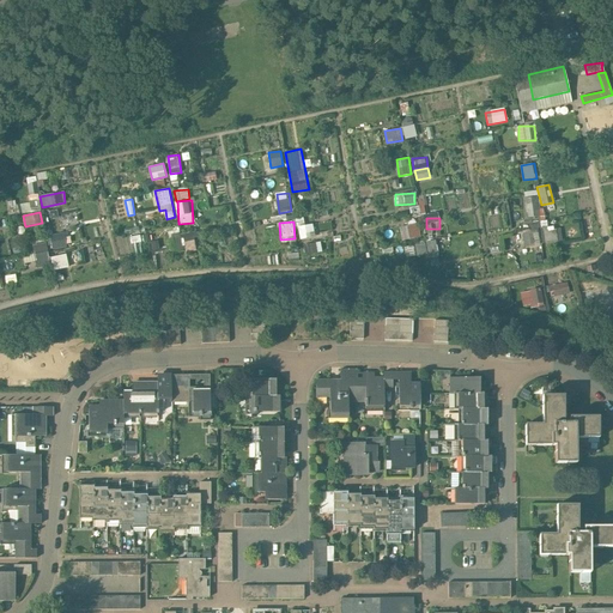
[(301,238),(315,237),(314,224),(298,226),(301,238)]
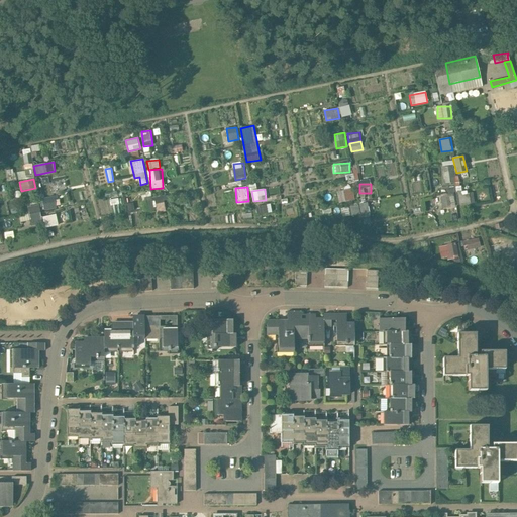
[(339,202),(354,200),(353,189),(338,192),(339,202)]
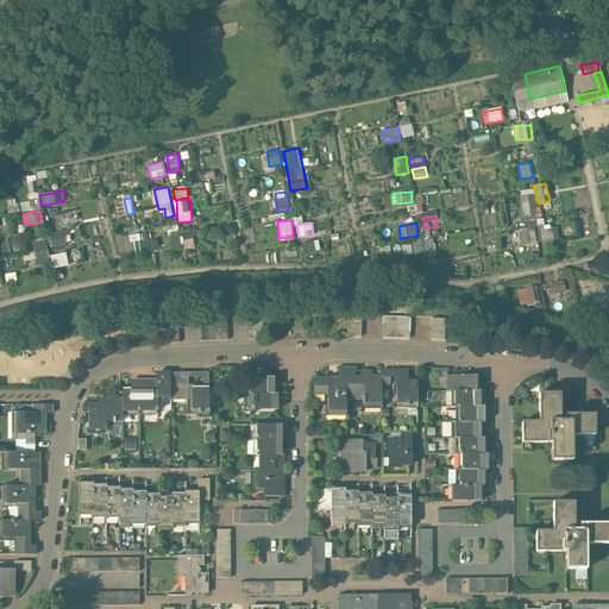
[(537,244),(535,226),(520,227),(521,244),(537,244)]
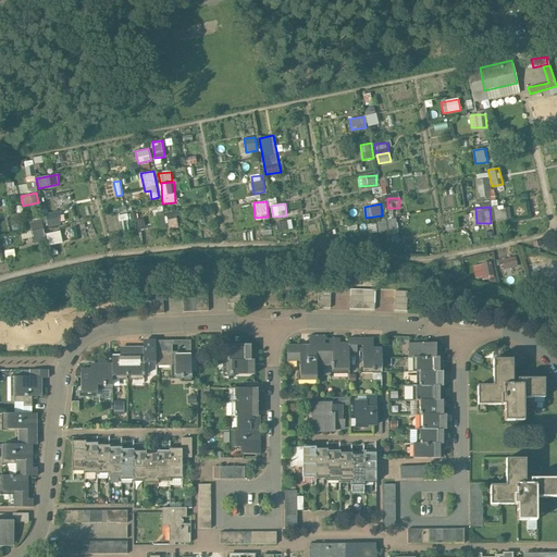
[(178,211),(166,212),(166,227),(178,227),(178,211)]
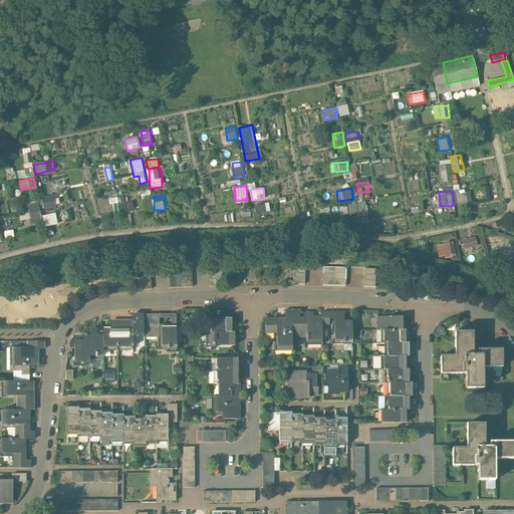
[(53,196),(41,199),(43,211),(55,208),(53,196)]
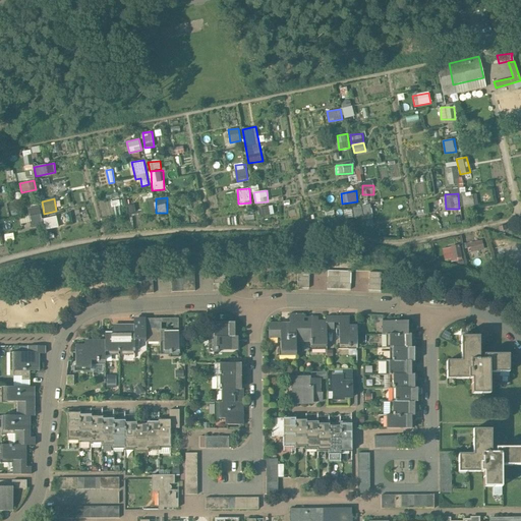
[(471,198),(463,199),(464,208),(472,207),(471,198)]
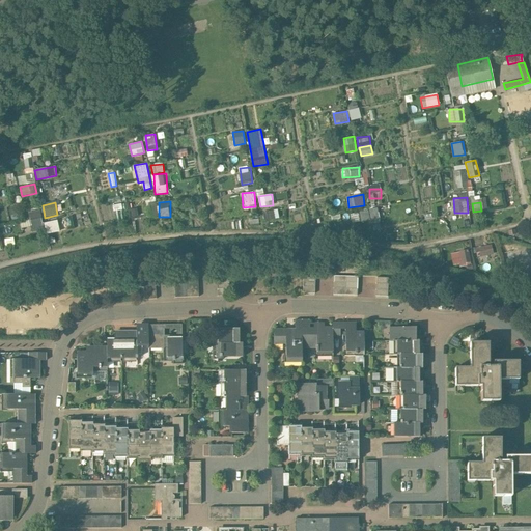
[(39,210),(28,214),(30,220),(42,217),(39,210)]
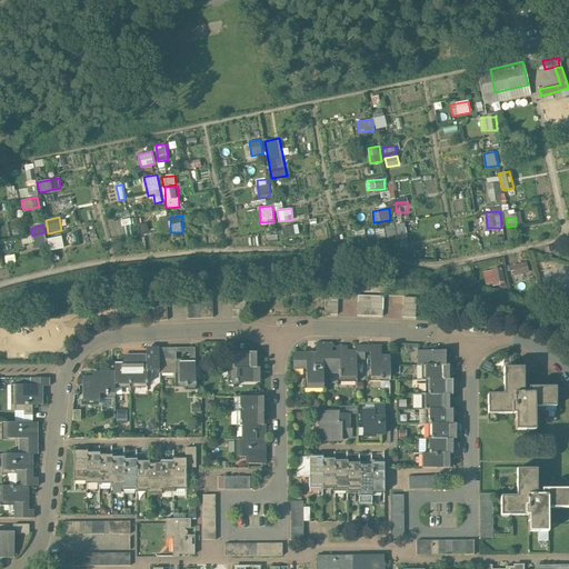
[(61,237),(47,240),(49,251),(62,248),(61,237)]
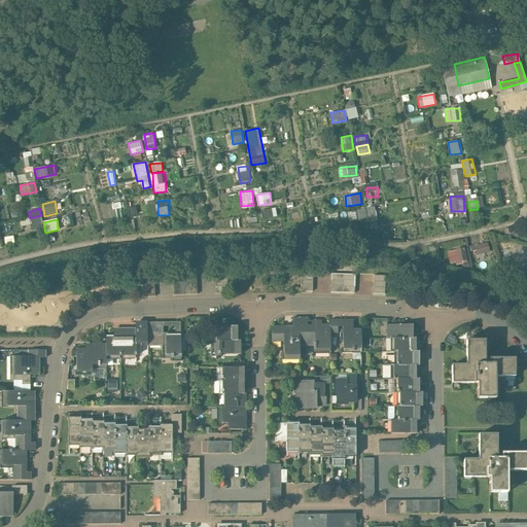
[(13,237),(4,239),(6,246),(14,244),(13,237)]
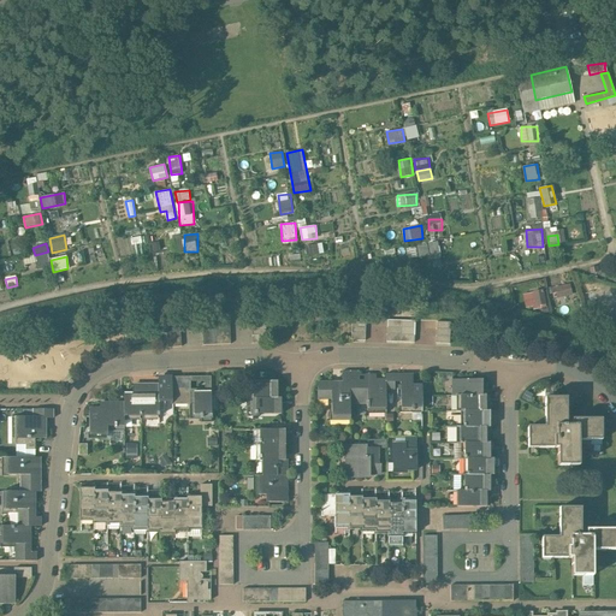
[(572,283),(555,286),(557,297),(574,295),(572,283)]
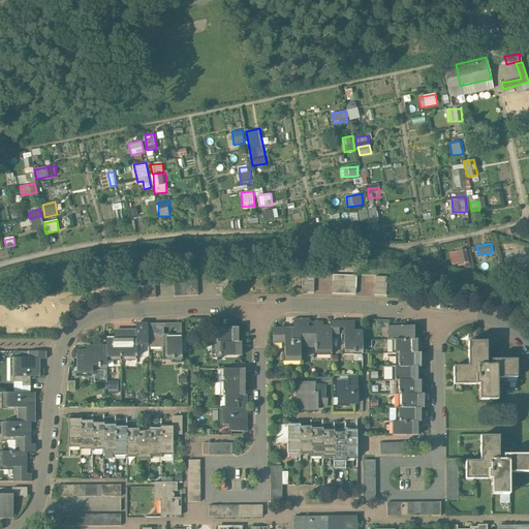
[(466,248),(448,253),(452,263),(470,262),(466,248)]
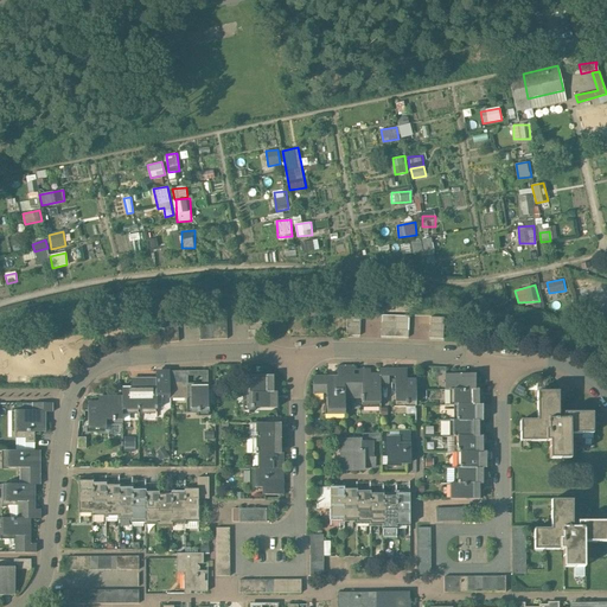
[(177,314),(158,315),(159,330),(164,330),(178,328),(177,314)]
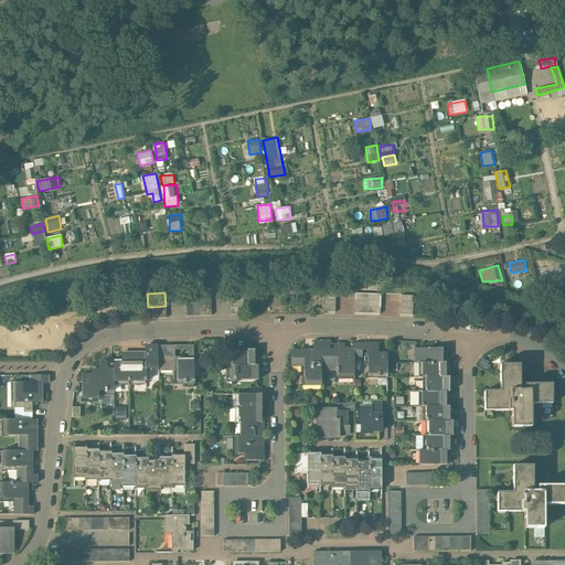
[(336,294),(322,294),(322,312),(334,313),(336,294)]
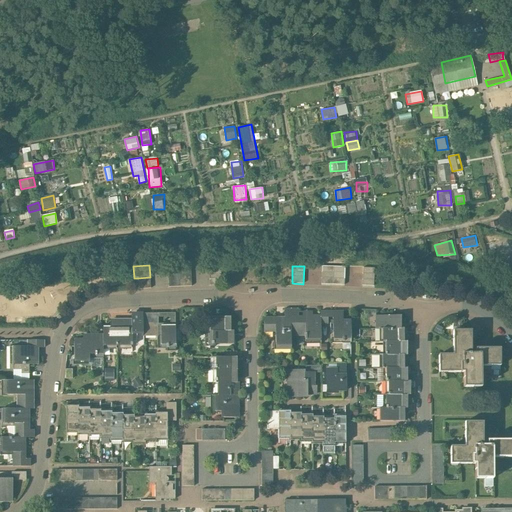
[(333,267),(321,267),(321,284),(332,285),(333,267)]
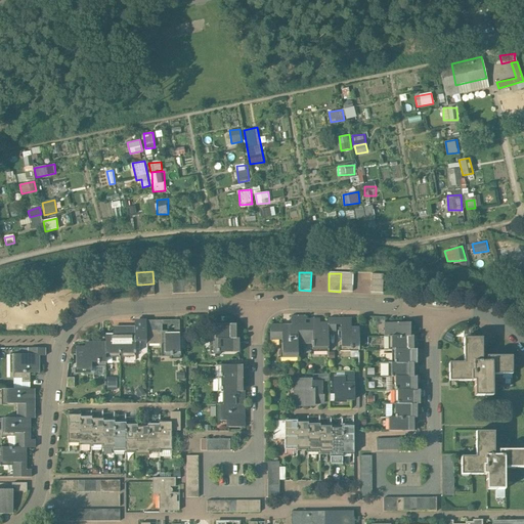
[(353,273),(341,273),(340,292),(352,292),(353,273)]
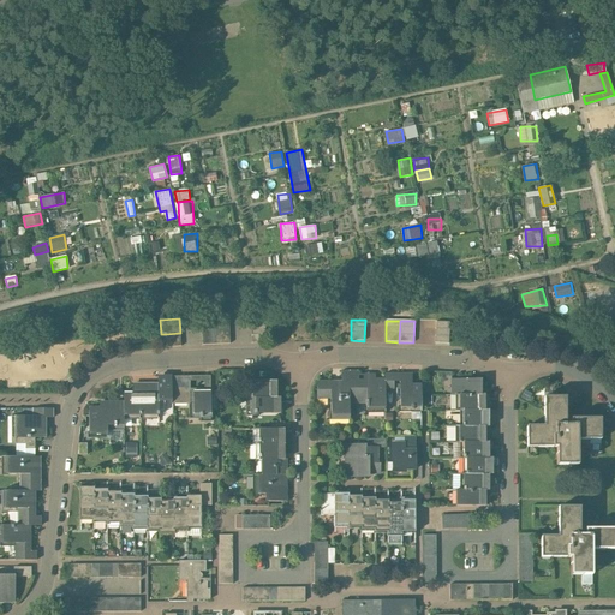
[(449,322),(435,322),(435,344),(448,344),(449,322)]
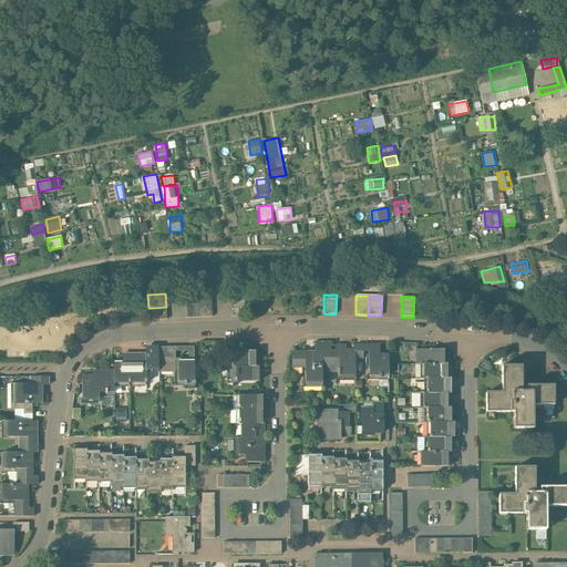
[(344,346),(330,346),(330,356),(321,356),(321,358),(321,372),(337,372),(337,377),(354,377),(354,360),(354,350),(344,349),(344,346)]
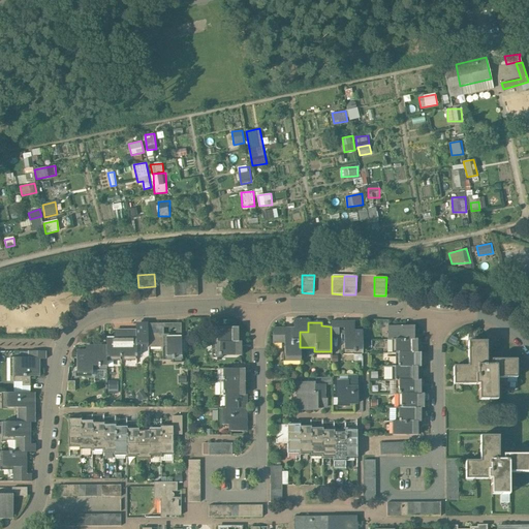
[(142,324),(142,327),(135,327),(135,330),(135,337),(136,337),(136,354),(142,354),(142,345),(148,345),(148,324),(142,324)]
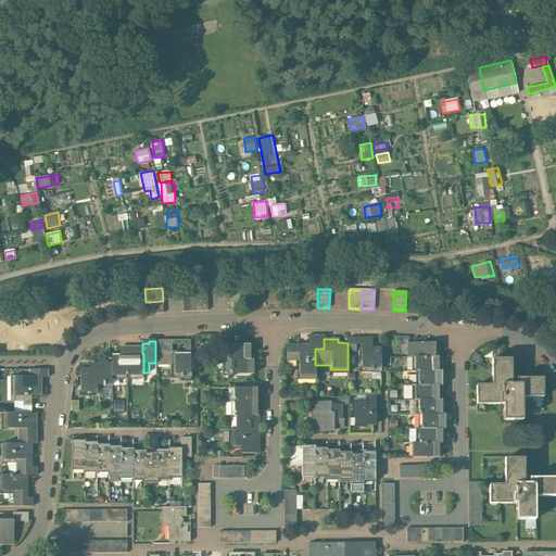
[(172,344),(165,345),(165,341),(155,341),(155,363),(155,366),(174,365),(174,375),(180,375),(180,382),(190,381),(190,354),(180,354),(180,352),(172,352),(172,344)]
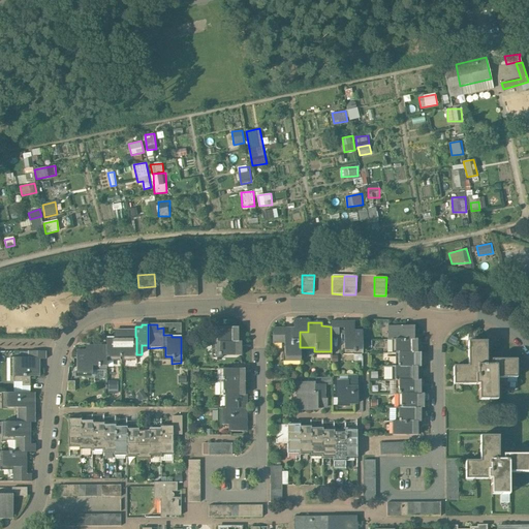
[(410,327),(387,325),(387,340),(395,340),(410,340),(410,327)]
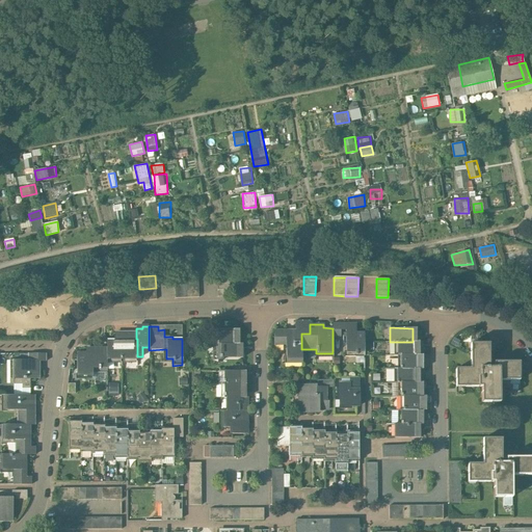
[(239,329),(216,329),(216,345),(220,345),(237,344),(237,338),(239,338),(239,329)]
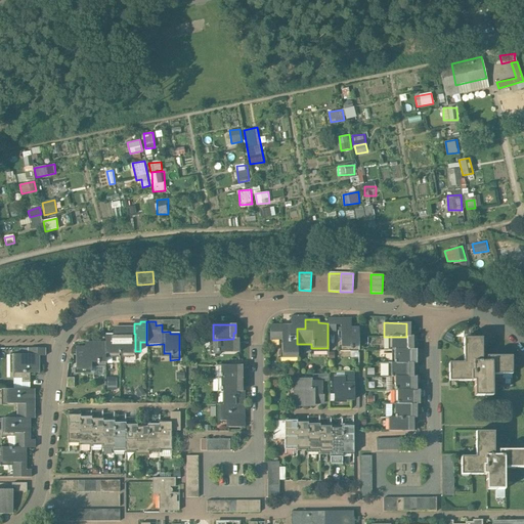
[(134,334),(134,326),(120,328),(120,335),(120,354),(135,354),(135,351),(135,334),(134,334)]
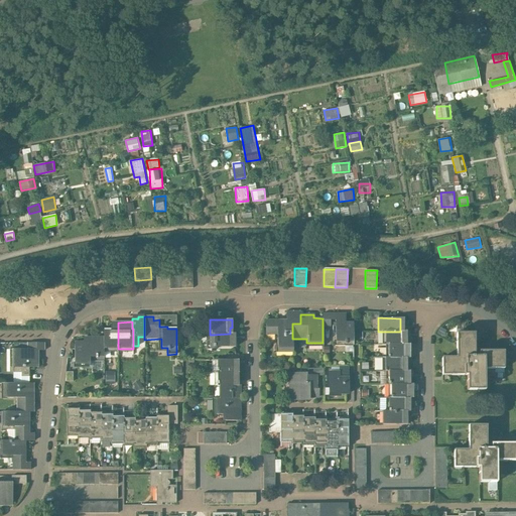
[(353,323),(336,323),(336,343),(345,343),(345,346),(353,346),(353,323)]
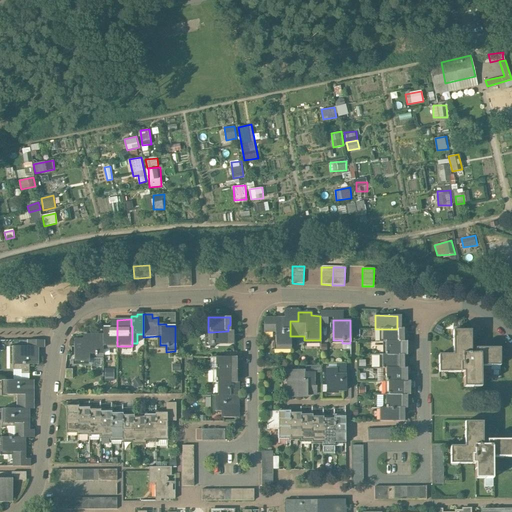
[(281,322),(263,322),(263,332),(275,332),(275,346),(290,346),(290,336),(290,323),(290,321),(283,321),(281,321),(281,322)]
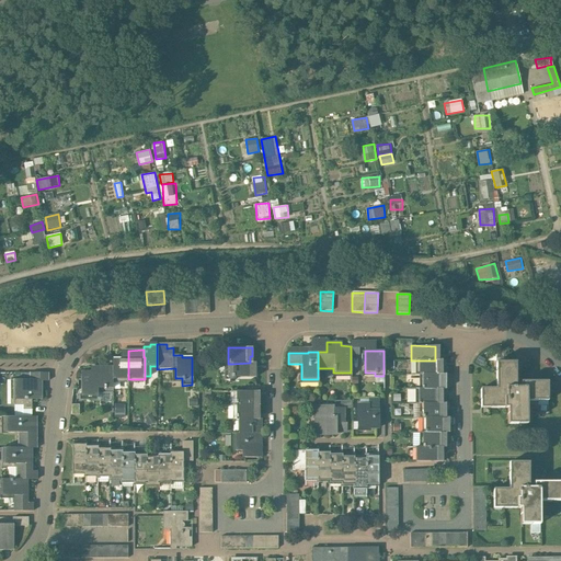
[(128,358),(112,358),(112,366),(113,379),(128,379),(128,358)]
